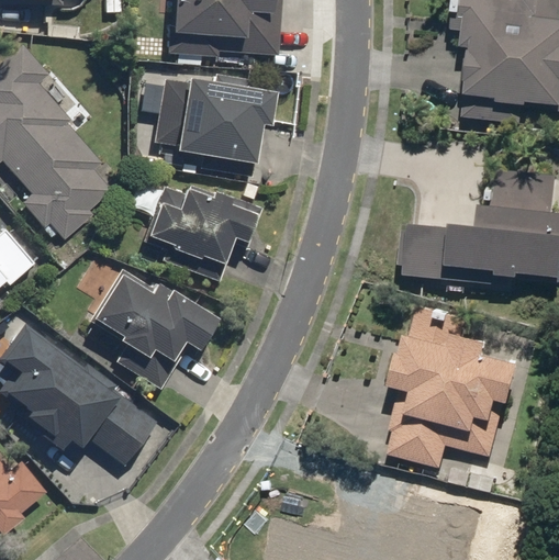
[(170,0),(167,54),(219,57),(219,52),(278,55),(281,0),(170,0)]
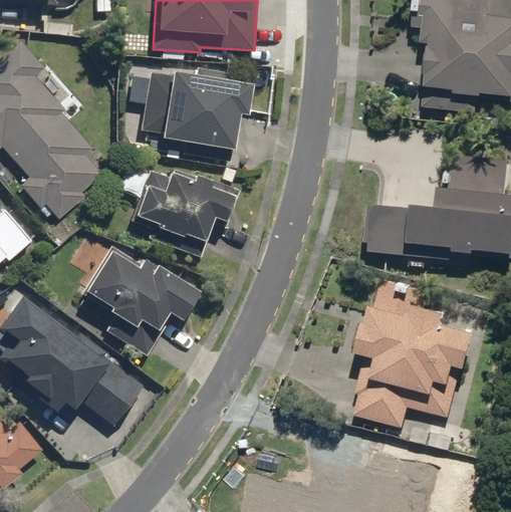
[(416,0),(414,26),(425,27),(423,45),(430,45),(423,106),(479,112),(482,92),(510,95),(510,0),(416,0)]
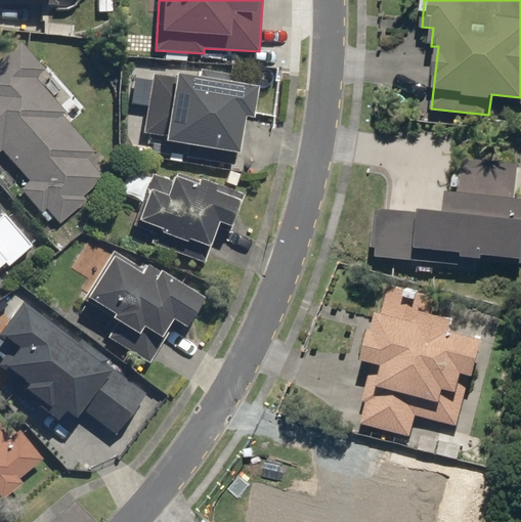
[(47,69),(20,40),(0,57),(0,150),(2,149),(30,180),(20,188),(42,212),(46,208),(60,223),(88,199),(85,196),(105,176),(88,157),(95,149),(63,115),(68,111),(37,78),(47,69)]
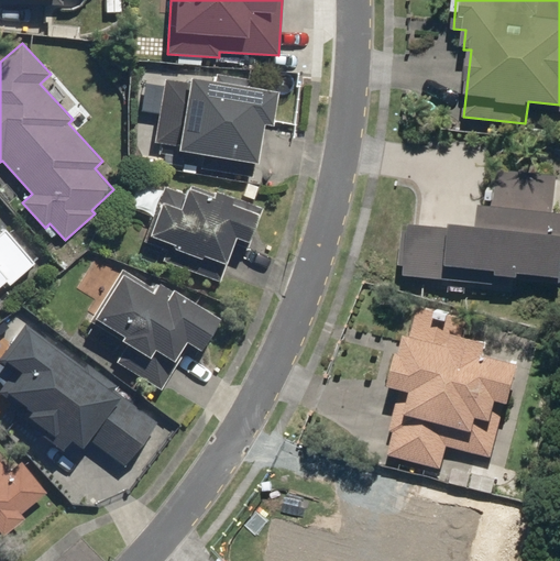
[(213,81),(164,74),(154,142),(175,145),(175,151),(197,154),(195,168),(254,177),(261,129),(270,130),(276,90),(253,87),(254,79),(215,73),(213,81)]
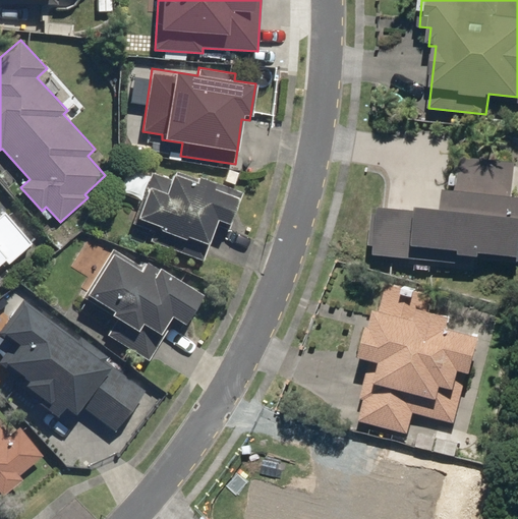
[(382,205),(377,255),(482,266),(483,254),(517,257),(517,196),(514,196),(517,169),(517,160),(461,155),(457,189),(447,188),(444,211),(382,205)]
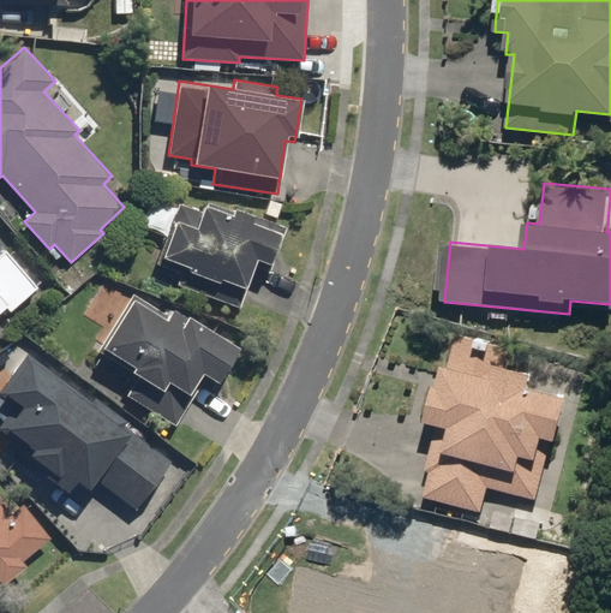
[(274,268),(288,227),(208,198),(204,209),(179,201),(157,265),(180,273),(177,285),(240,308),(257,262),(274,268)]
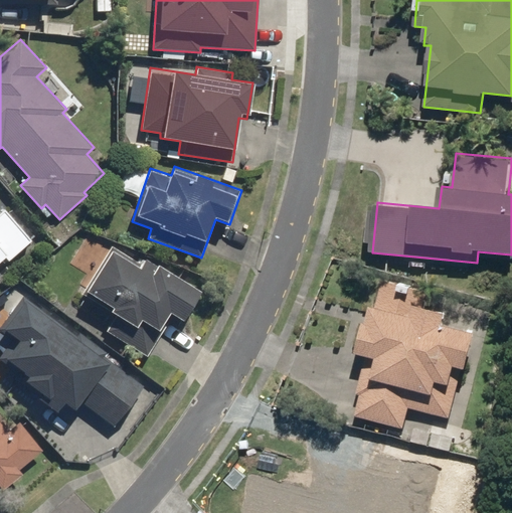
[(0,259),(4,255),(9,262),(33,241),(5,208),(0,212),(0,259)]
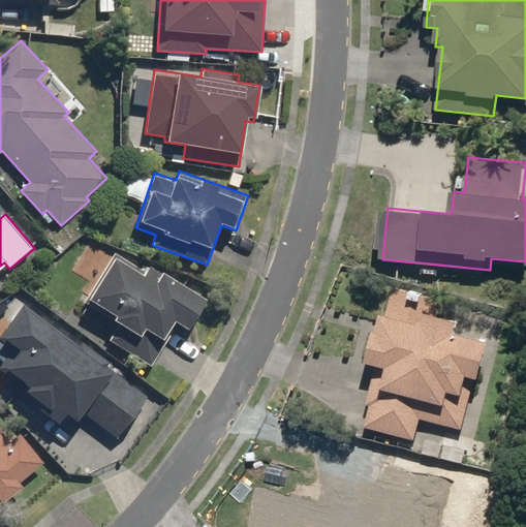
[(185,330),(205,300),(148,265),(145,270),(116,251),(84,302),(119,323),(109,340),(150,366),(176,324),(185,330)]
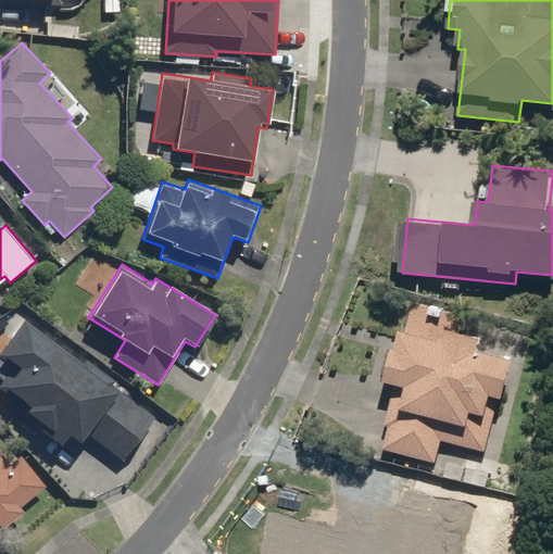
[(396,388),(381,447),(441,461),(445,441),(490,451),(502,400),(506,401),(516,359),(482,351),(486,336),(462,330),(466,313),(415,302),(407,334),(398,331),(386,386),(396,388)]
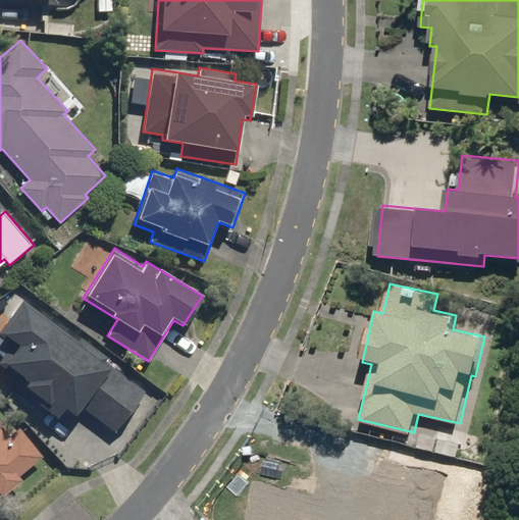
[(147,390),(22,299),(0,328),(0,335),(11,345),(0,359),(0,365),(15,377),(11,383),(56,417),(61,410),(74,419),(82,409),(114,433),(147,390)]
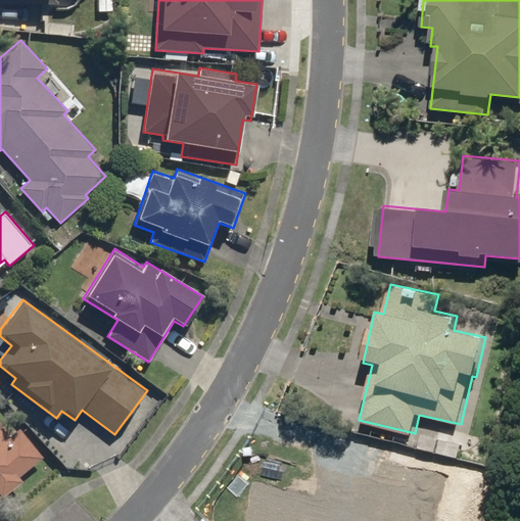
[(0,495),(2,499),(22,482),(18,477),(44,458),(21,429),(9,438),(0,427),(0,495)]
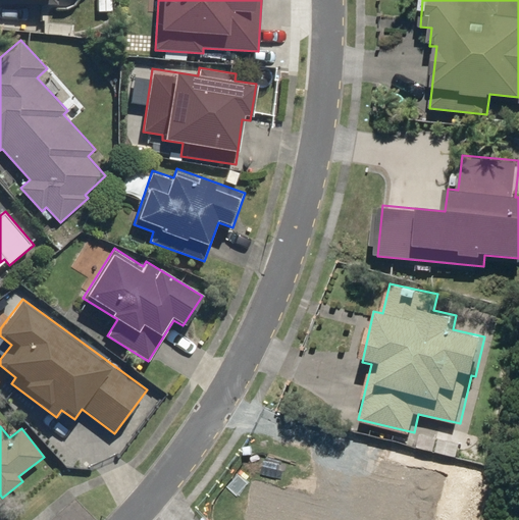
All buildings are outlined.
